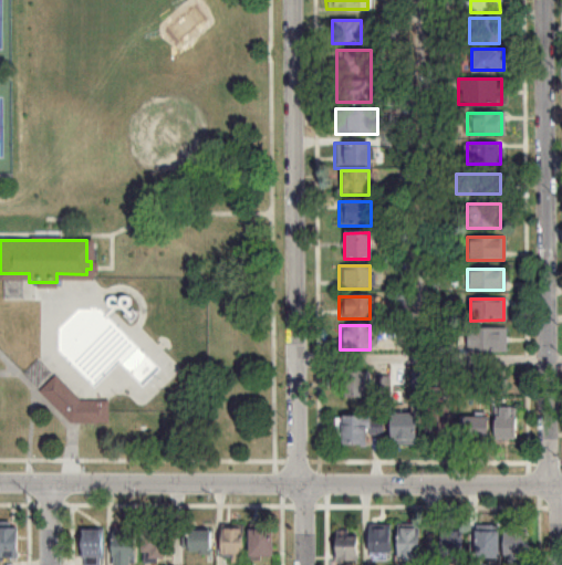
[(503,328),(467,328),(467,353),(503,353),(503,328)]
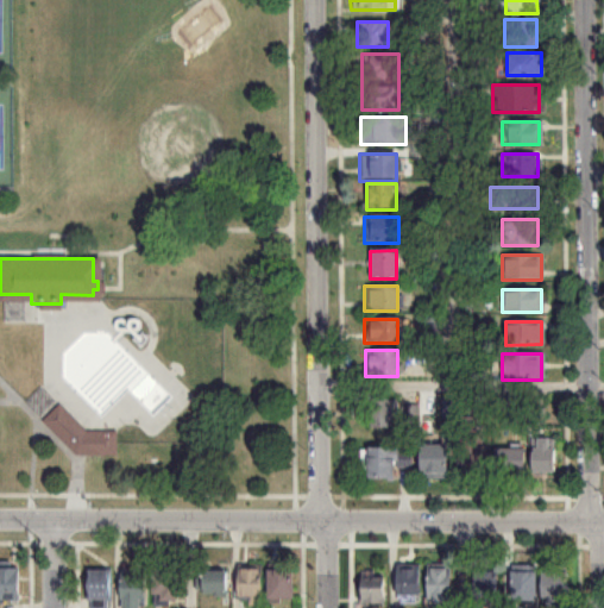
[(367,400),(367,428),(401,428),(401,400),(367,400)]
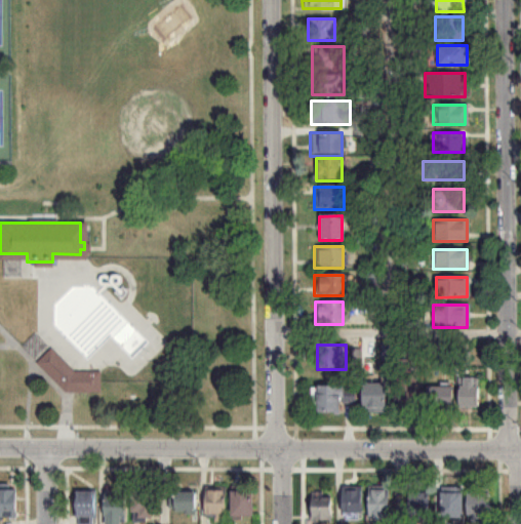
[(34,359),(62,388),(94,388),(94,378),(94,369),(69,369),(47,347),(34,359)]
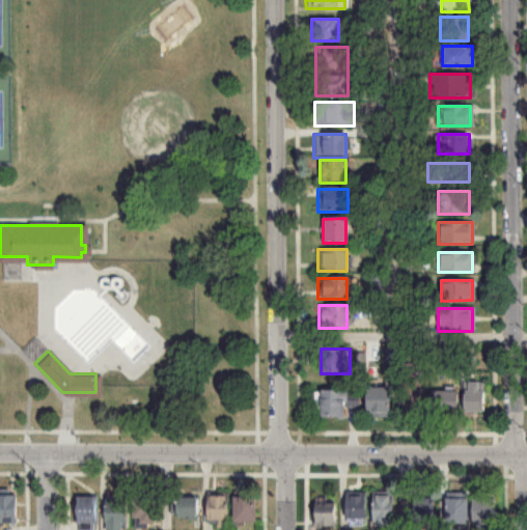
[(472,373),(472,357),(459,357),(459,373),(472,373)]
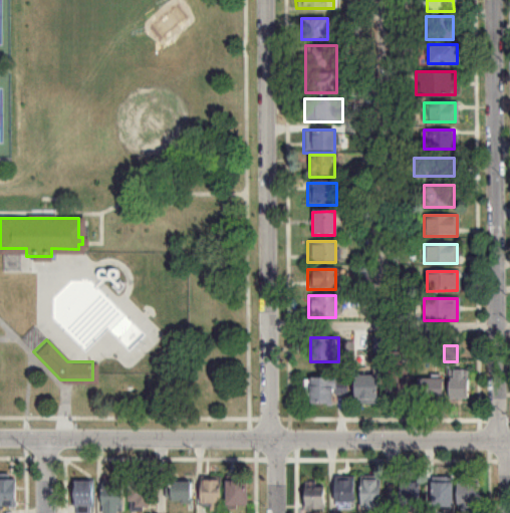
[(353,375),(353,404),(376,404),(376,375),(353,375)]
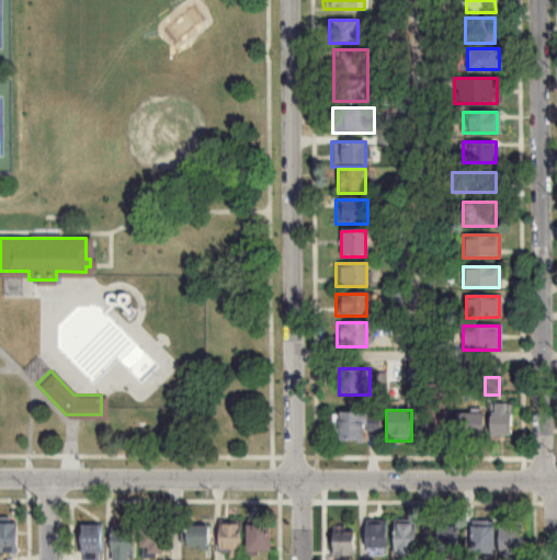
[(363,441),(363,430),(377,430),(377,412),(332,412),(332,441),(363,441)]
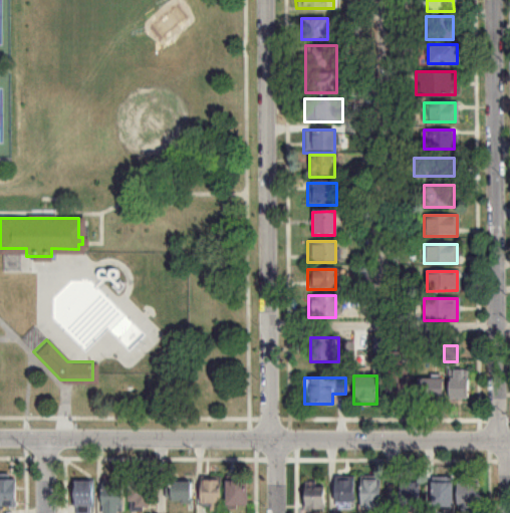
[(466,377),(447,377),(447,400),(466,400),(466,377)]
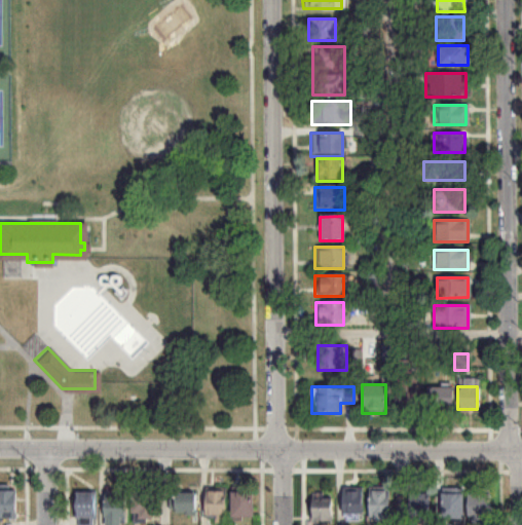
[(396,408),(417,408),(416,387),(396,387),(396,408)]
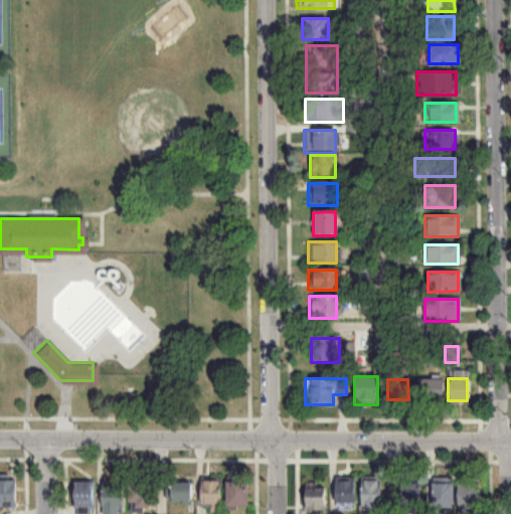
[(443,379),(419,379),(419,400),(443,400),(443,379)]
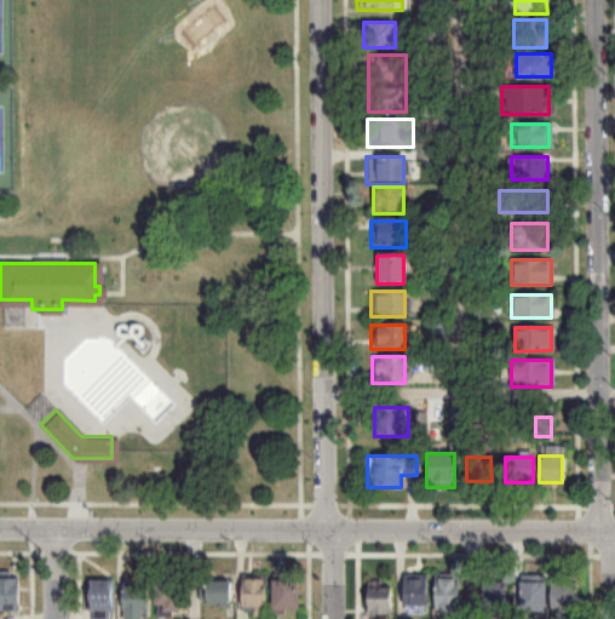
[(0,609),(15,609),(15,575),(0,575),(0,609)]
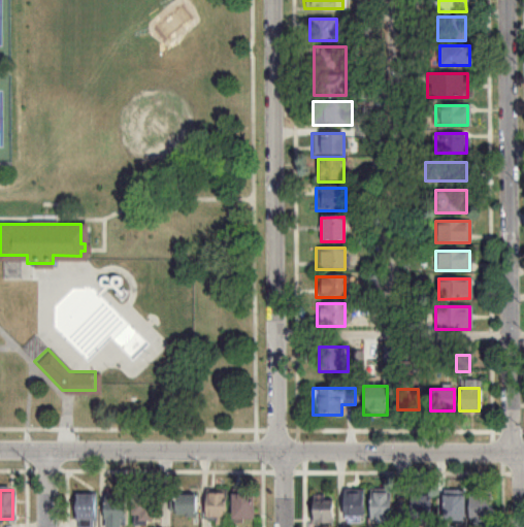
[(362,490),(341,490),(341,515),(362,515),(362,490)]
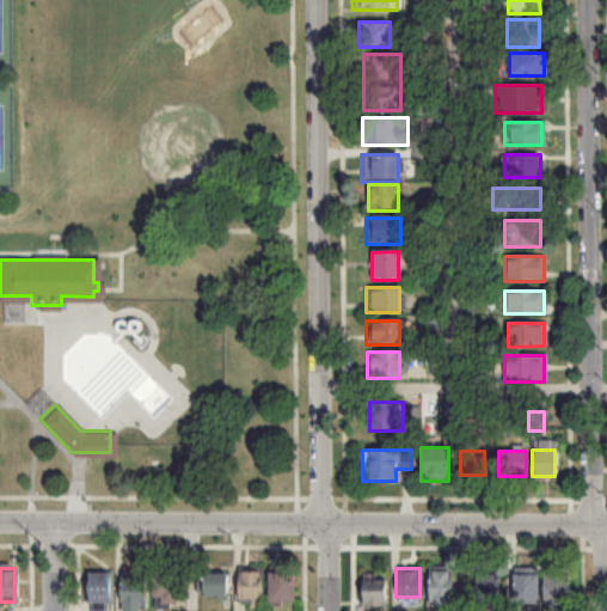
[(428,568),(428,605),(451,605),(451,568),(428,568)]
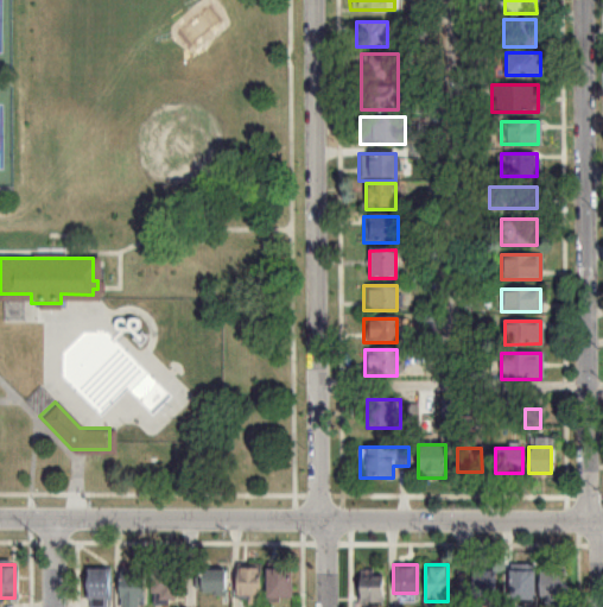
[(151,606),(171,606),(172,605),(176,605),(176,566),(152,566),(151,606)]
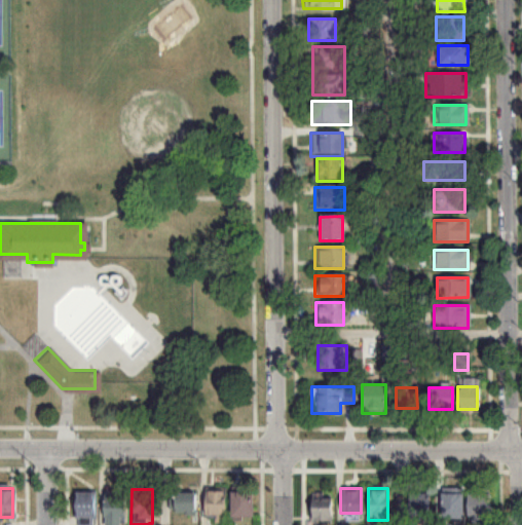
[(224,519),(224,489),(204,489),(204,519),(224,519)]
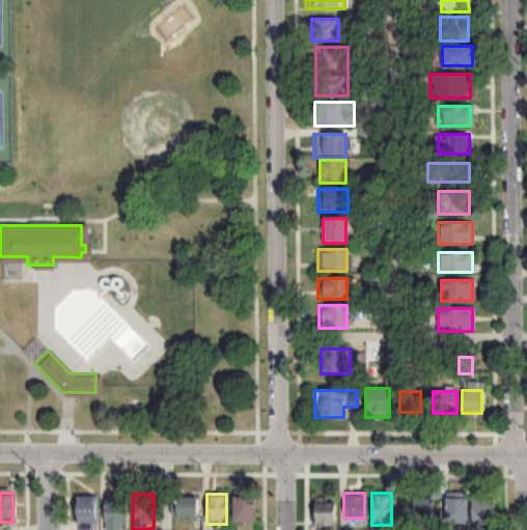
[(232,521),(253,521),(253,494),(232,494),(232,521)]
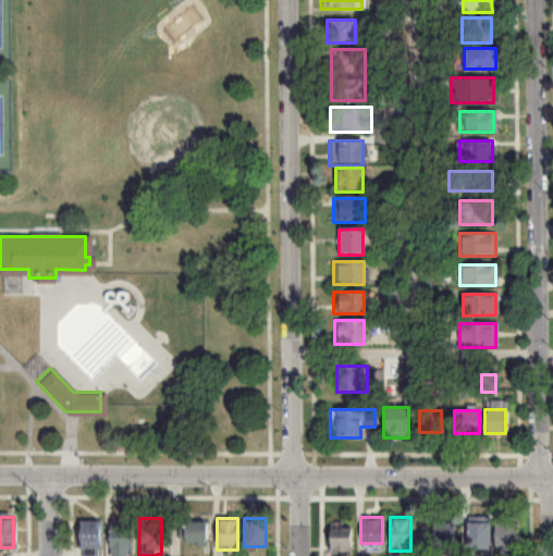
[(78,555),(99,555),(99,519),(80,519),(78,555)]
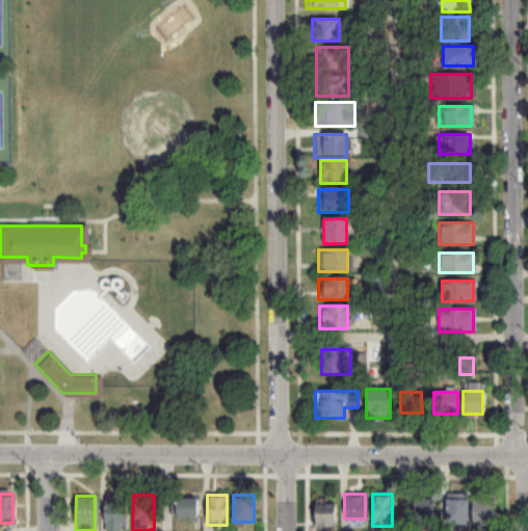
[(196,516),(196,496),(174,496),(174,516),(196,516)]
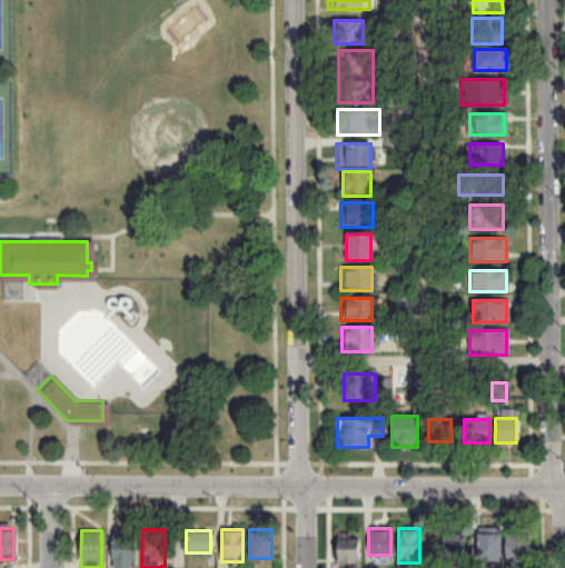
[(462,531),(442,531),(442,558),(462,558),(462,531)]
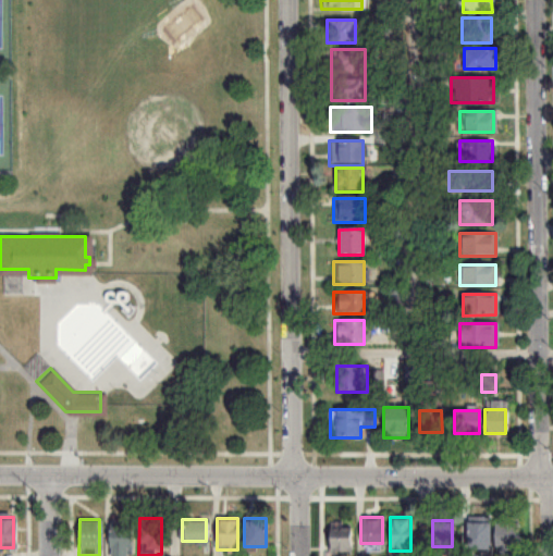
[(108,555),(130,555),(131,523),(109,523),(108,555)]
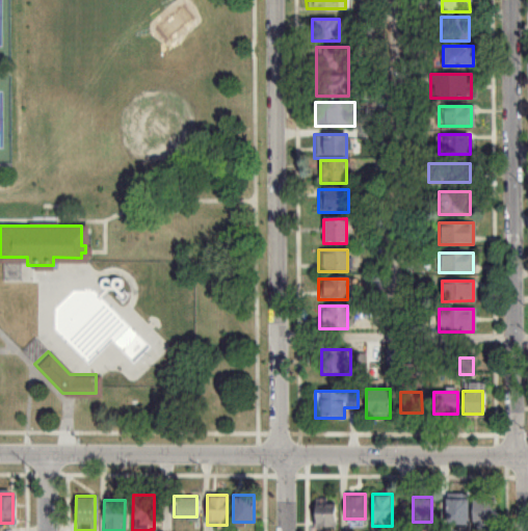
[(466,523),(466,500),(451,500),(451,523),(466,523)]
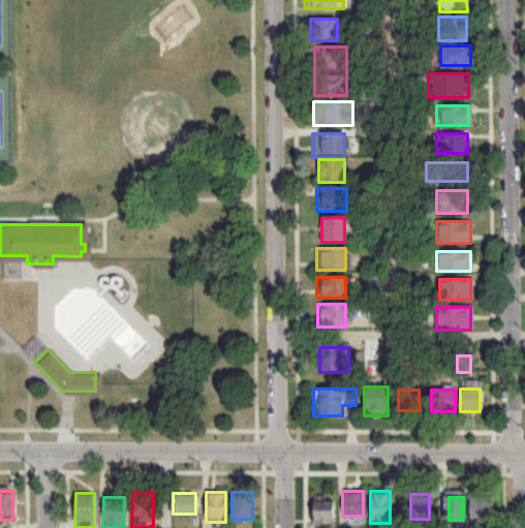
[(332,523),(332,498),(312,498),(312,523),(332,523)]
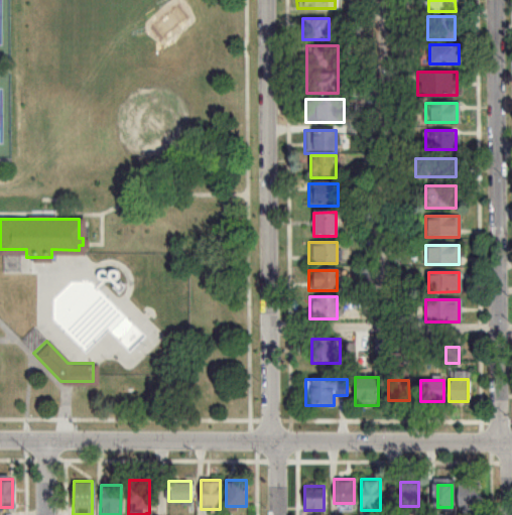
[(478,495),(461,495),(461,513),(478,513),(478,495)]
